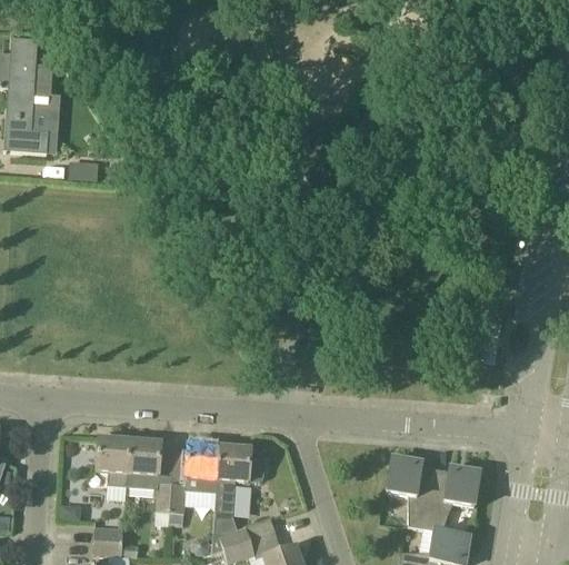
[(52,66),(35,65),(37,40),(11,38),(10,53),(0,52),(0,88),(11,89),(10,116),(6,116),(3,136),(11,137),(10,151),(46,155),(48,132),(30,131),(32,111),(49,112),(50,95),(52,66)]
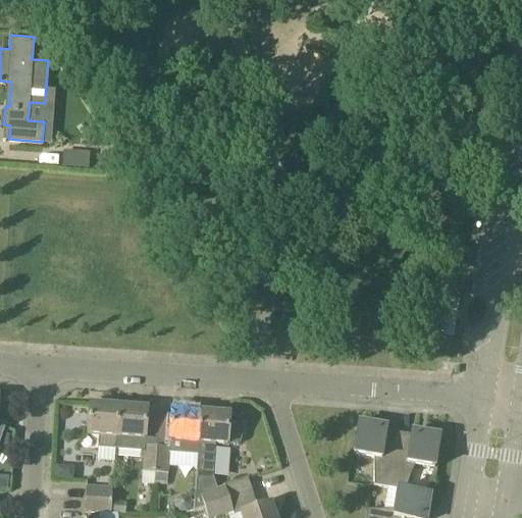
[(89,150),(63,148),(62,164),(88,166),(89,150)]
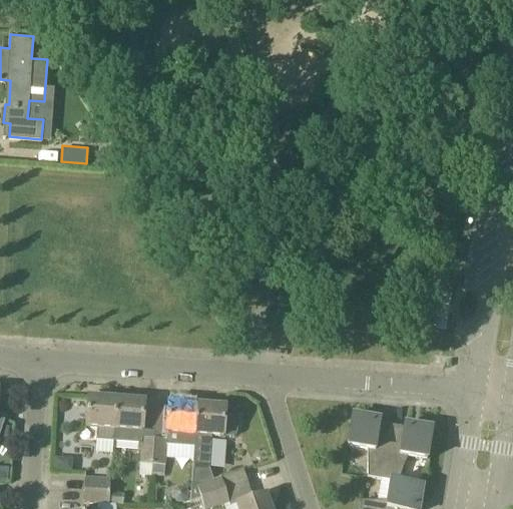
[(448,307),(449,304),(451,294),(439,292),(433,327),(445,329),(448,307)]
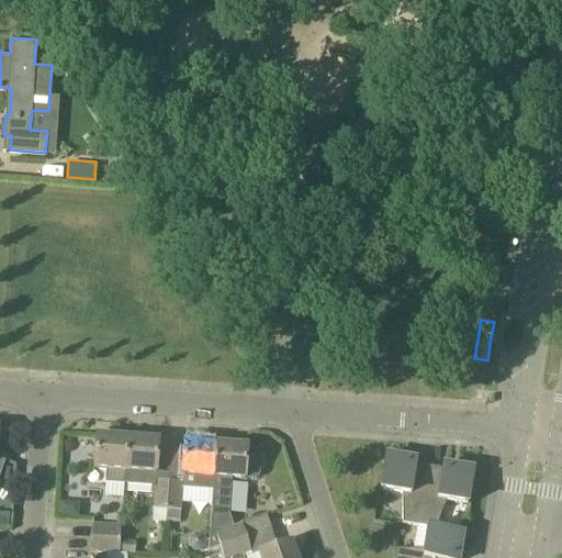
[(405,364),(406,339),(366,336),(363,360),(405,364)]
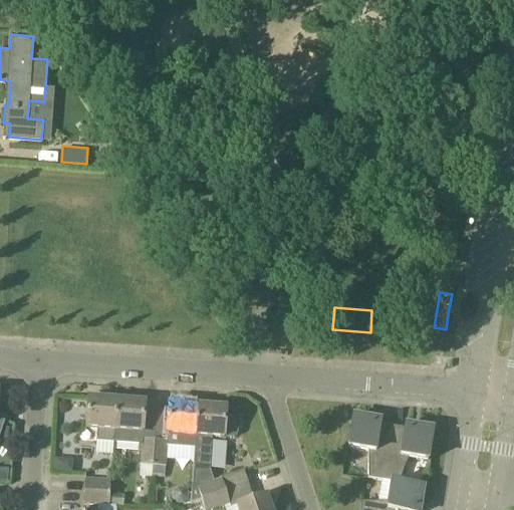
[(87,396),(85,426),(97,427),(96,439),(113,440),(116,398),(115,398),(115,395),(113,392),(104,391),(101,394),(101,397),(89,396),(87,396)]
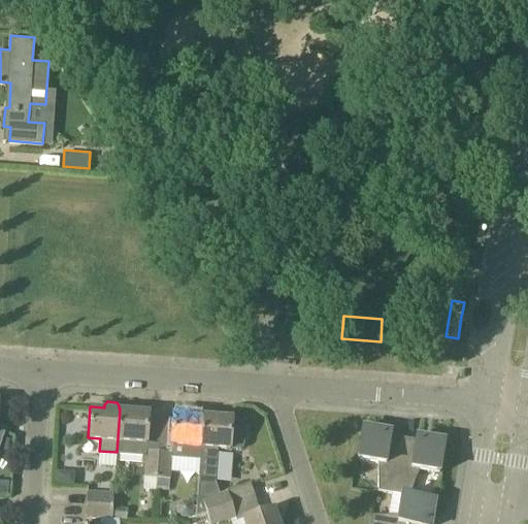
[(160,437),(159,437),(159,450),(146,449),(149,411),(120,408),(117,452),(145,454),(142,486),(155,487),(156,484),(157,484),(160,437)]
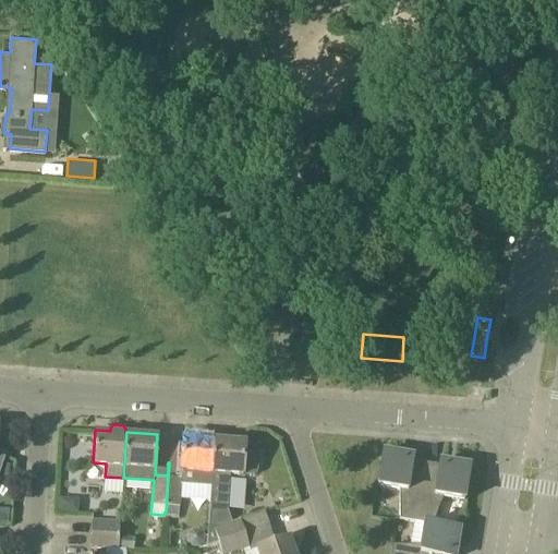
[(169,462),(166,512),(179,513),(181,481),(210,483),(211,483),(213,471),(215,437),(183,435),(181,462),(169,462)]
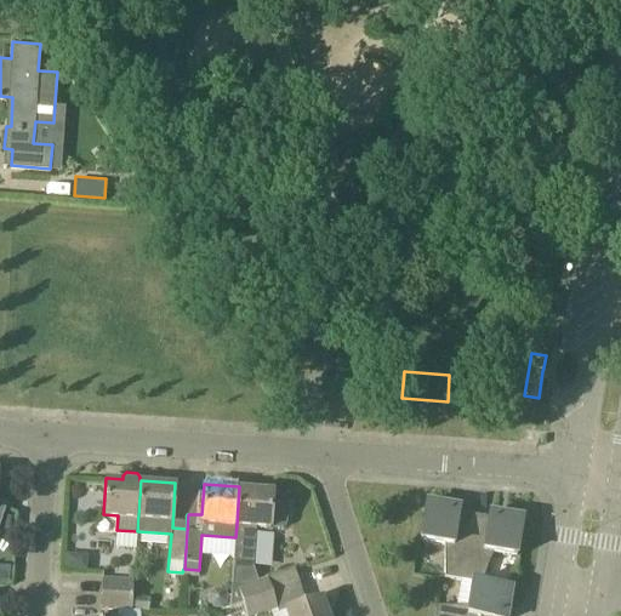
[(273,489),(239,486),(237,524),(255,525),(271,526),(271,525),(281,525),(283,525),(285,523),(288,520),(289,501),(272,500),(273,489)]
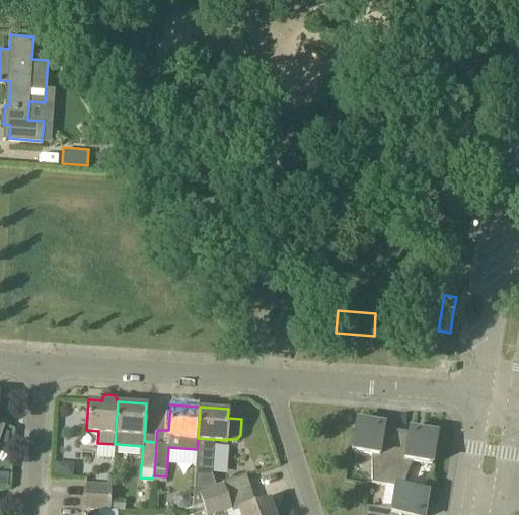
[(396,429),(383,426),(384,423),(357,418),(351,450),(371,453),(372,481),(384,483),(387,483),(396,429)]
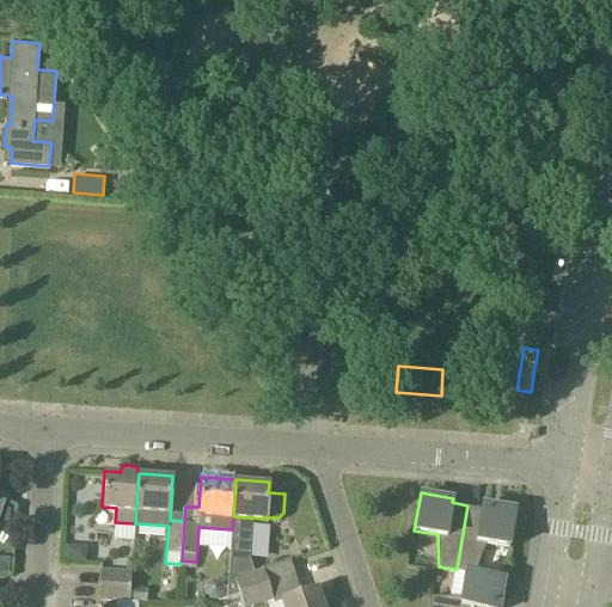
[(457,569),(466,571),(475,572),(485,541),(509,546),(515,508),(483,503),(482,508),(467,506),(457,569)]
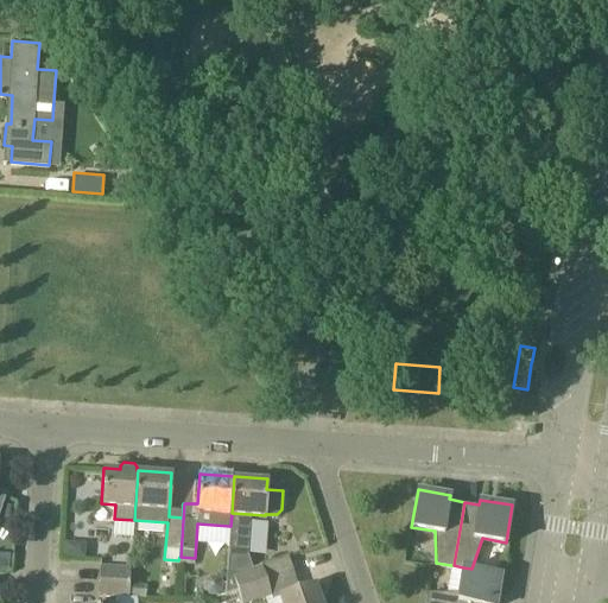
[(223,592),(225,594),(238,589),(233,575),(252,566),(248,552),(249,514),(232,513),(230,526),(226,575),(223,592)]
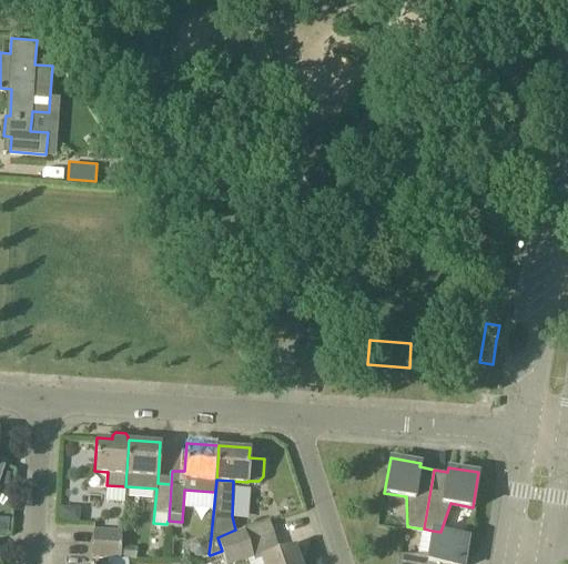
[(80,505),(60,504),(59,519),(80,520),(80,505)]
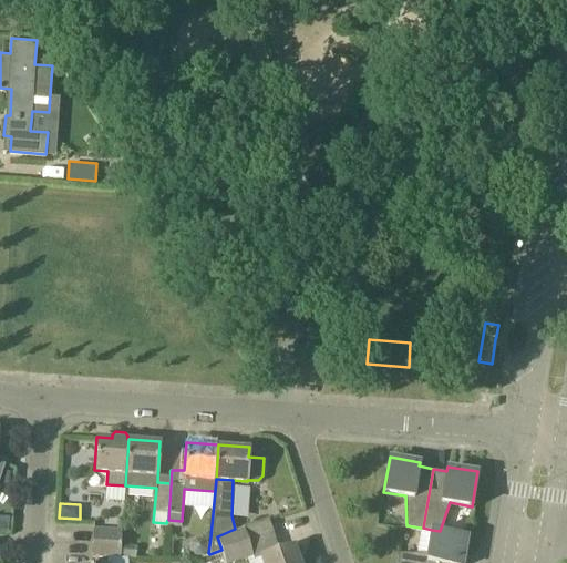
[(0,528),(9,529),(9,515),(0,514),(0,528)]
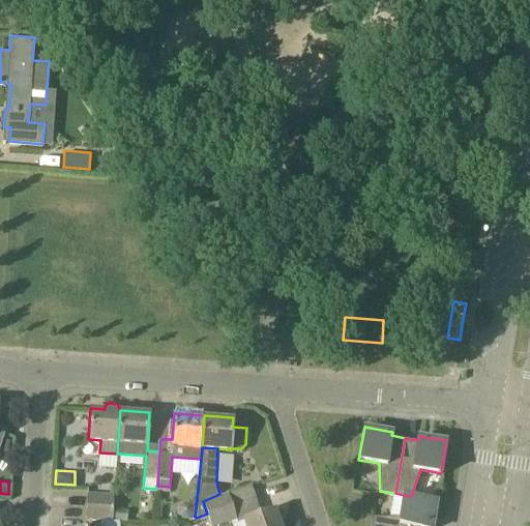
[(114,493),(87,492),(87,506),(113,507),(114,493)]
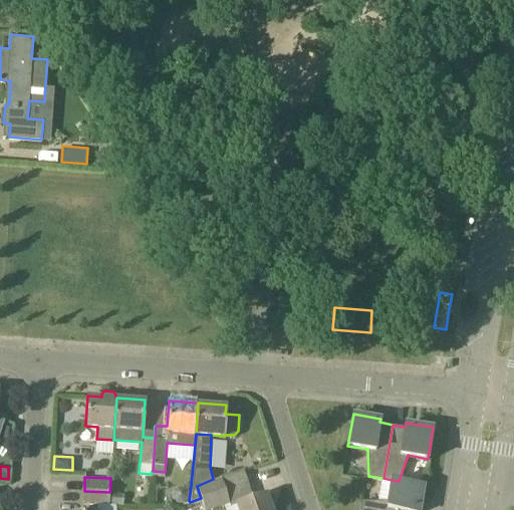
[(197,486),(201,498),(226,489),(221,477),(213,479),(197,486)]
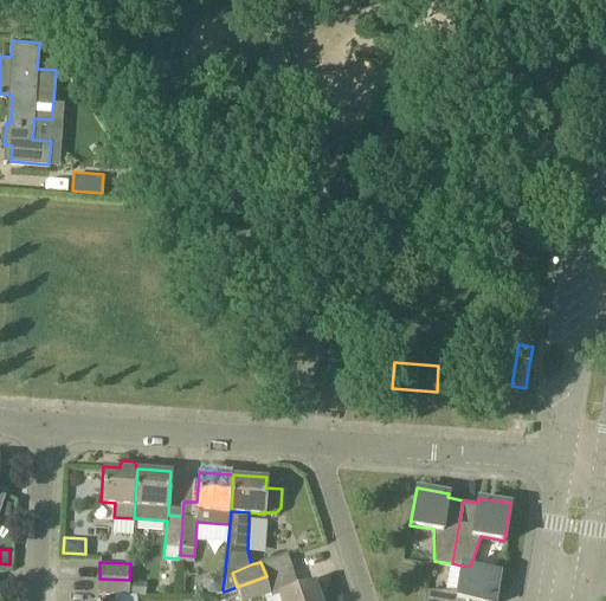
[(494,600),(500,572),(470,567),(462,566),(452,563),(449,563),(445,589),(426,589),(424,600),(494,600)]
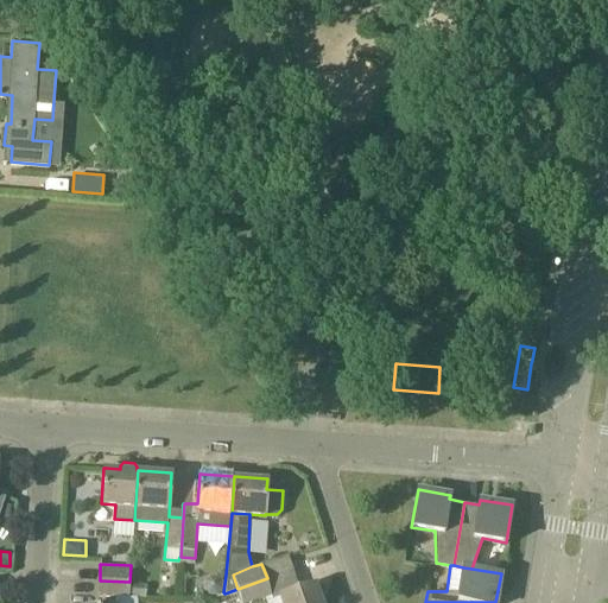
[(217,573),(209,573),(203,578),(203,586),(208,592),(216,592),(222,588),(222,579),(217,573)]
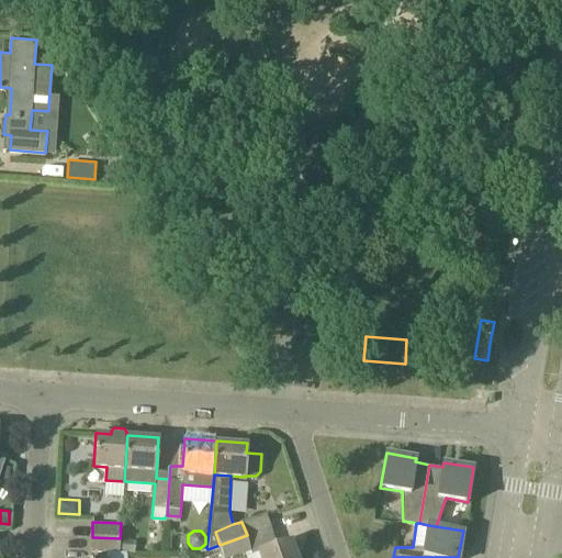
[(224,557),(245,551),(251,550),(247,535),(220,545),(208,549),(210,557),(224,557)]
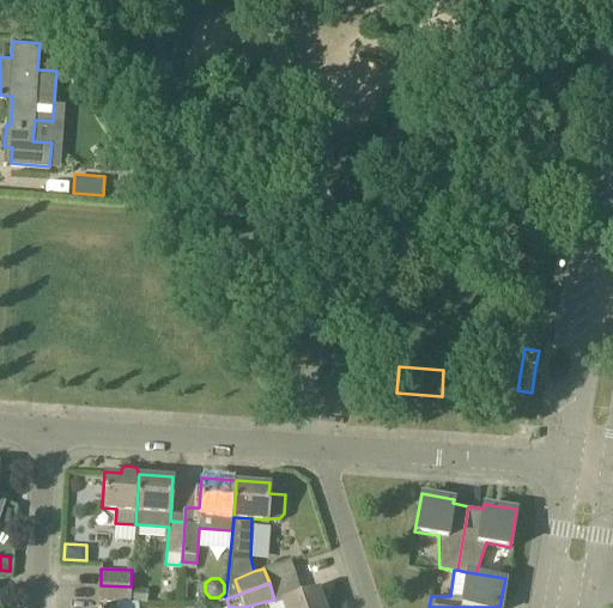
[(138,607),(138,601),(129,601),(131,587),(101,585),(99,599),(119,600),(117,607),(138,607)]
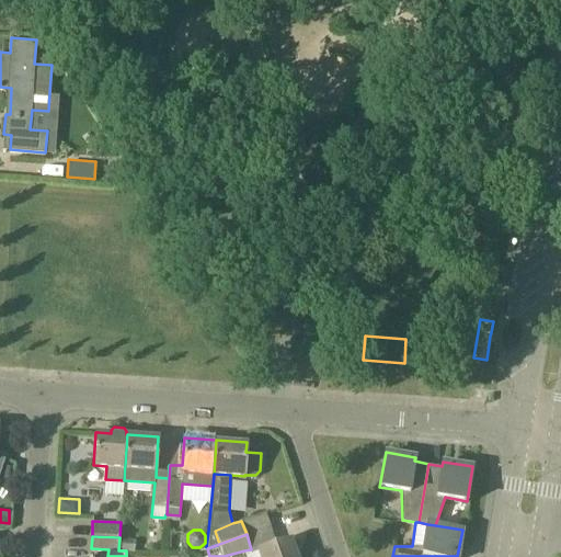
[(135,538),(121,537),(119,549),(135,550),(135,538)]
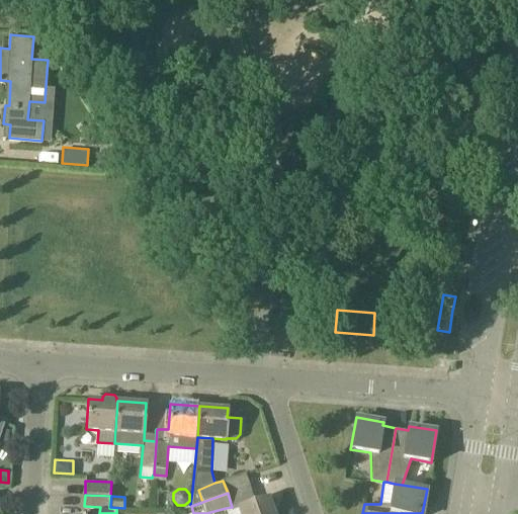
[(227,513),(274,513),(269,497),(256,501),(256,500),(232,507),(226,508),(227,513)]
